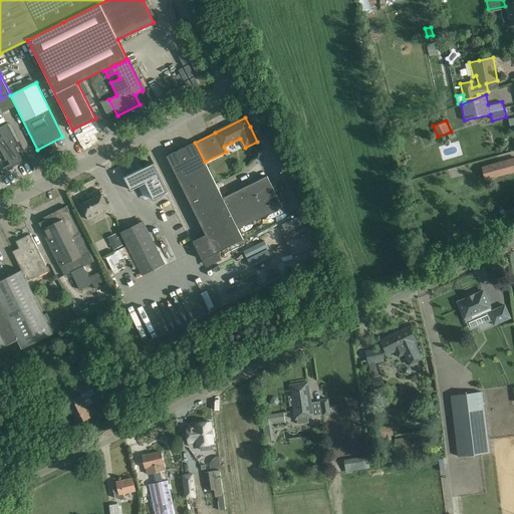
[(3,167),(5,172),(13,168),(12,167),(22,162),(14,146),(18,144),(7,123),(0,126),(0,150),(6,161),(7,161),(9,164),(3,167)]
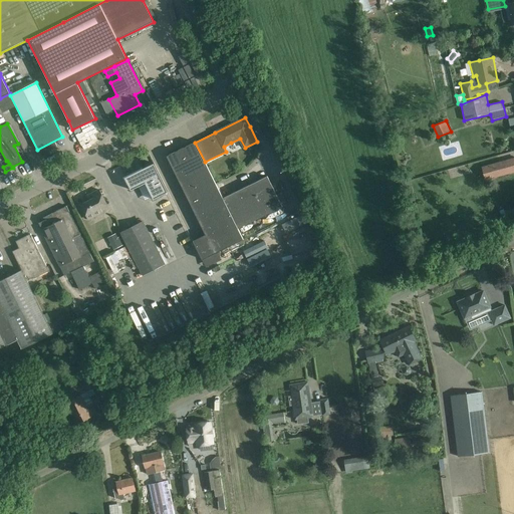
[(195,143),(167,156),(207,238),(195,244),(194,241),(193,241),(202,260),(243,240),(237,229),(222,198),(205,162),(195,143)]
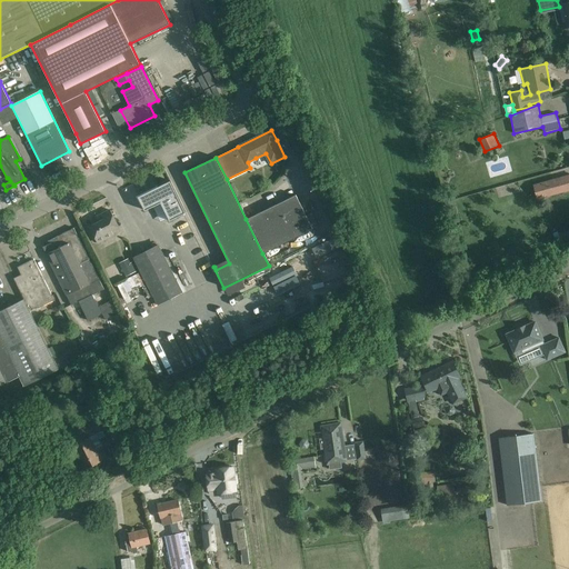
[(257,160),(250,162),(252,170),(260,167),(257,160)]
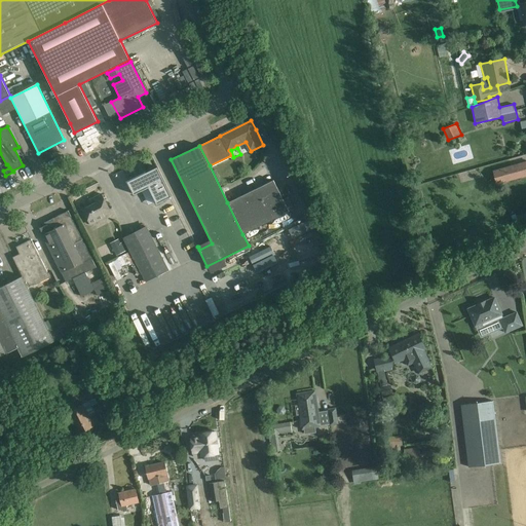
[(525,162),(493,172),(496,184),(521,177),(525,175),(525,162)]
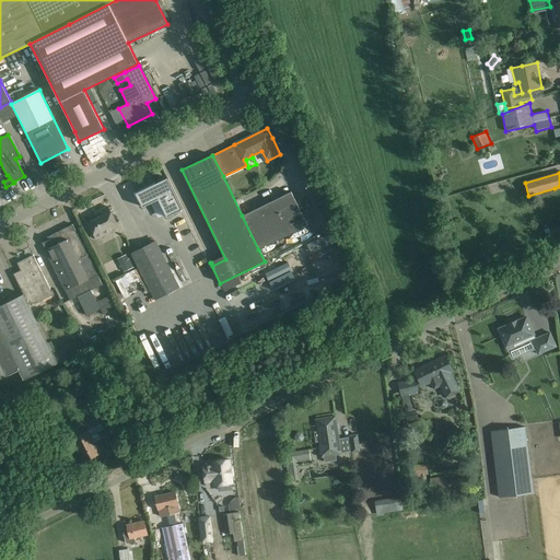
[(167,177),(136,193),(143,207),(159,199),(167,217),(183,209),(167,177)]
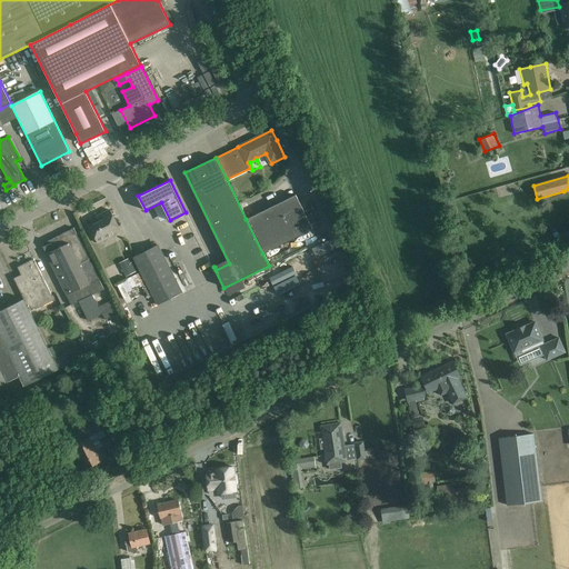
[(296,195),(246,219),(262,253),(272,248),(295,237),(317,226),(310,213),(306,216),(303,210),(301,205),(296,195)]
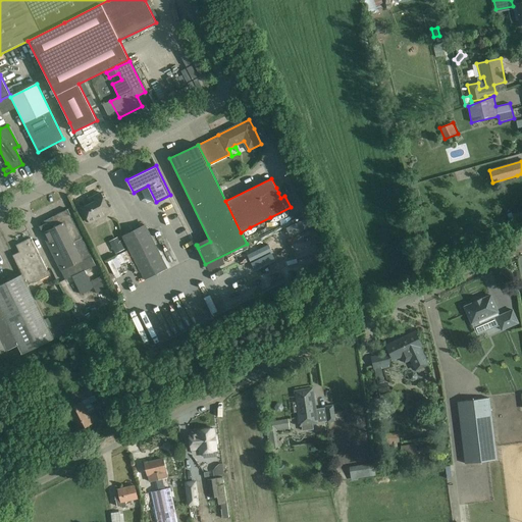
[(108,208),(101,193),(94,197),(96,201),(83,208),(90,223),(104,216),(101,211),(108,208)]
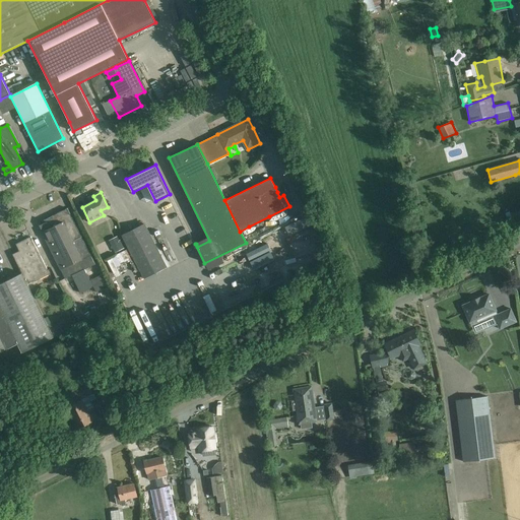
[(82,237),(67,208),(46,219),(48,222),(40,226),(47,241),(66,279),(95,264),(82,237)]
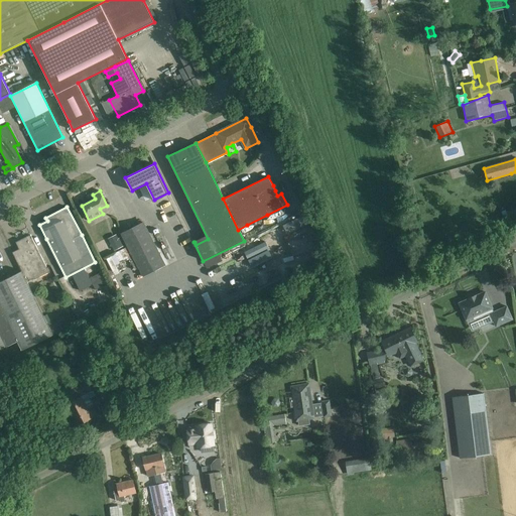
[(515,214),(515,208),(515,207),(506,212),(509,218),(515,214)]
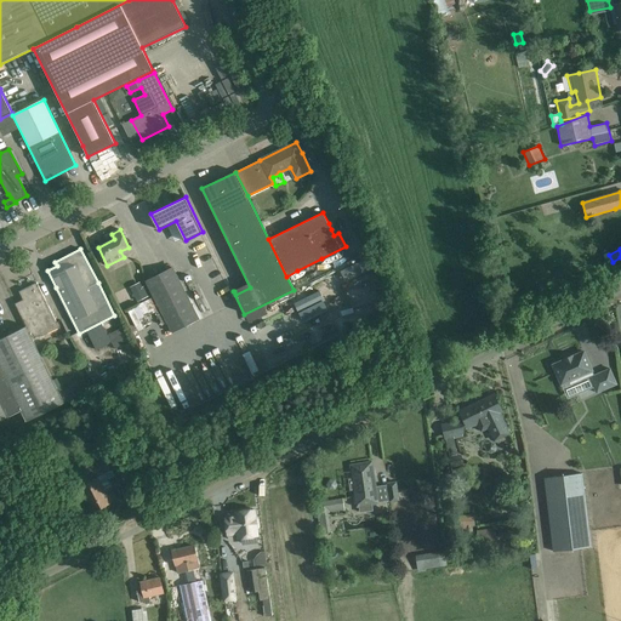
[(353,283),(377,274),(371,258),(347,267),(353,283)]
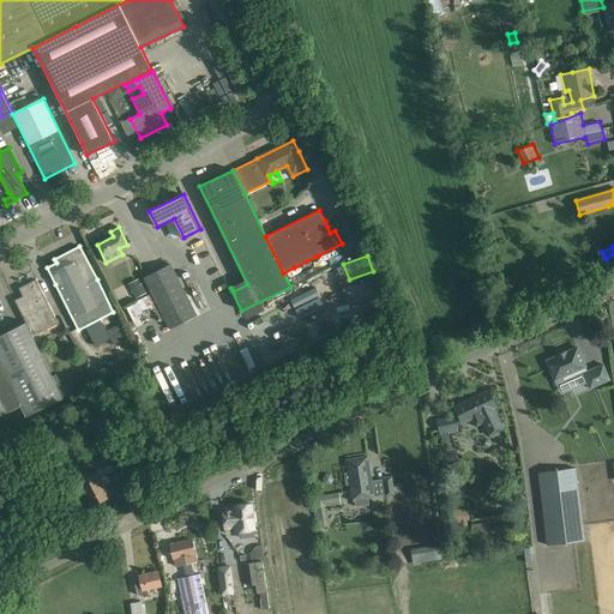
[(197,315),(169,264),(144,277),(172,329),(197,315)]
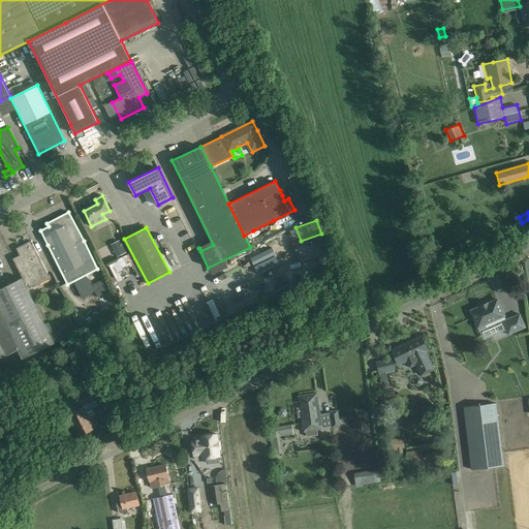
[(318,242),(321,251),(328,249),(321,234),(310,239),(311,242),(307,243),(311,252),(314,251),(312,244),(318,242)]
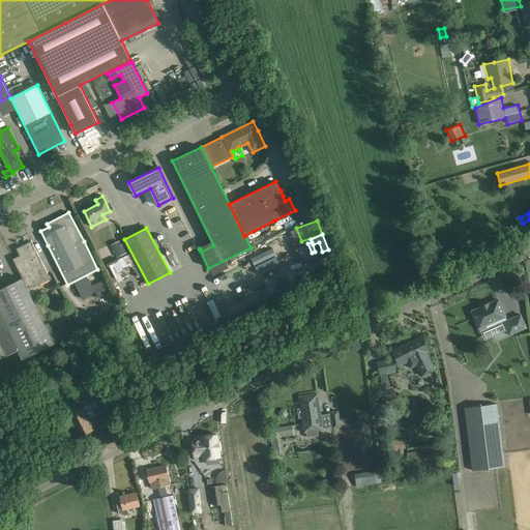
[(280,246),(283,254),(299,246),(297,242),(301,241),(299,236),(280,246)]
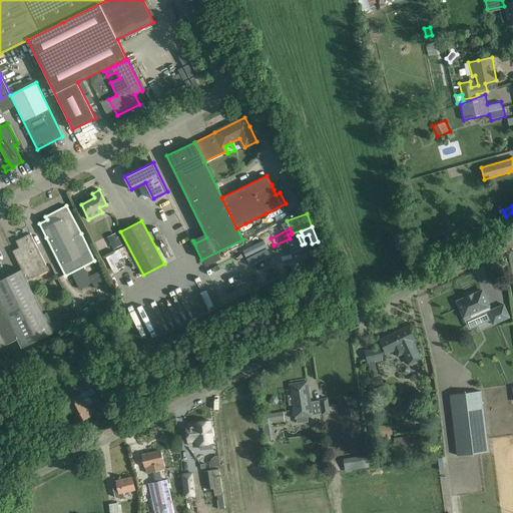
[(18,261),(27,280),(34,277),(38,275),(38,272),(38,271),(47,267),(30,233),(16,240),(26,262),(20,265),(18,261)]
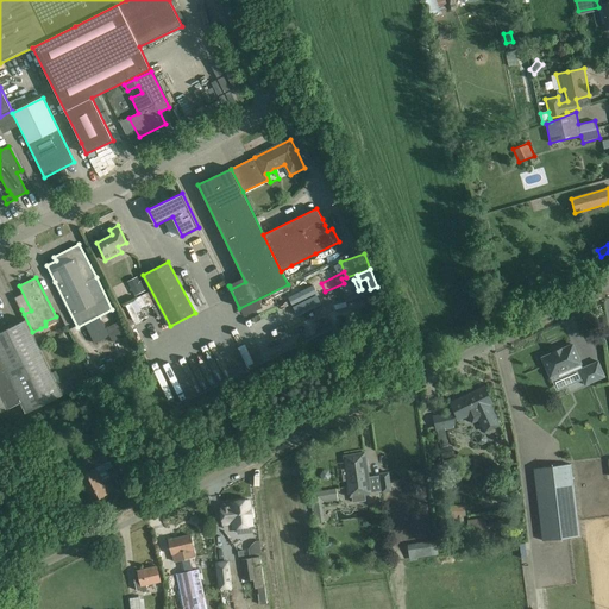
[(143,281),(130,287),(135,296),(148,289),(143,281)]
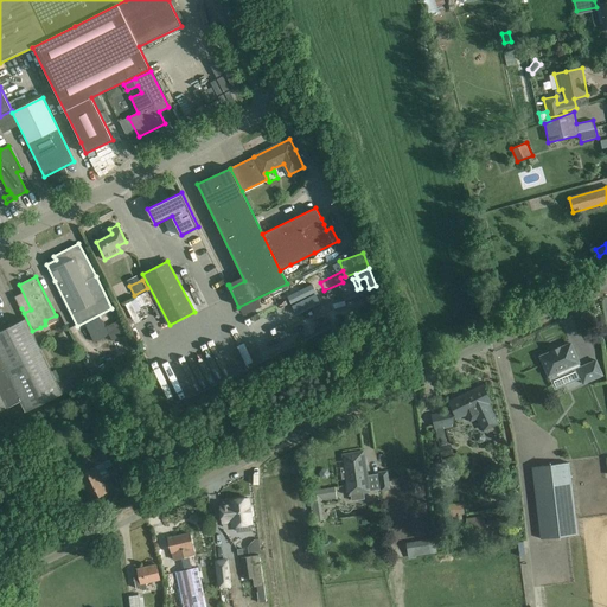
[(32,331),(21,308),(16,296),(14,296),(25,319),(0,331),(0,359),(18,396),(20,402),(25,413),(63,394),(32,331)]
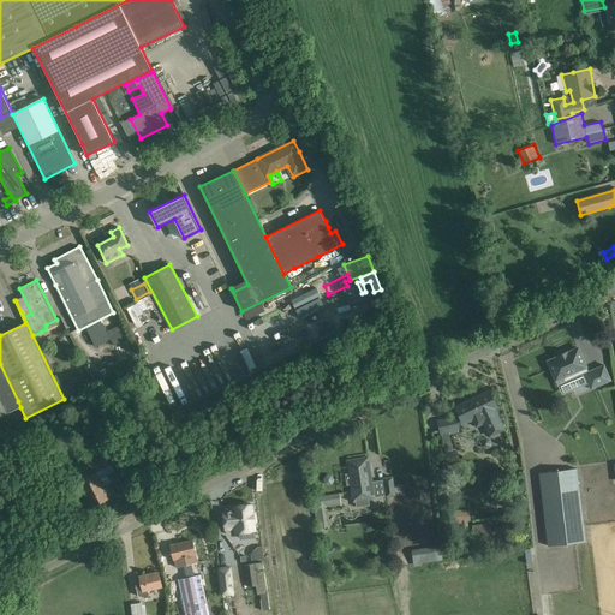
[(132,336),(125,322),(107,332),(113,345),(132,336)]
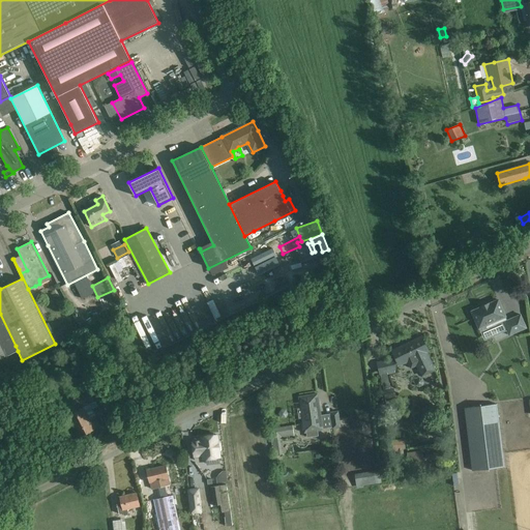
[(82,284),(79,278),(61,287),(67,299),(72,296),(69,290),(82,284)]
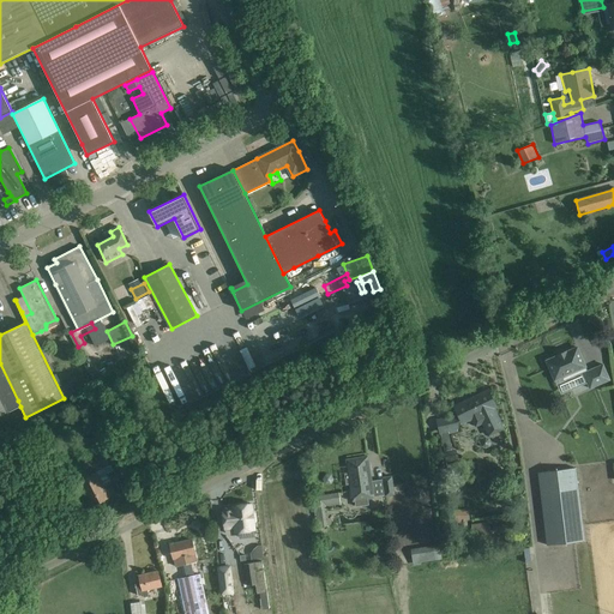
[(547,361),(555,380),(565,375),(567,380),(577,377),(583,374),(590,389),(609,380),(603,365),(588,372),(585,367),(577,348),(566,353),(566,351),(557,355),(557,356),(547,361)]
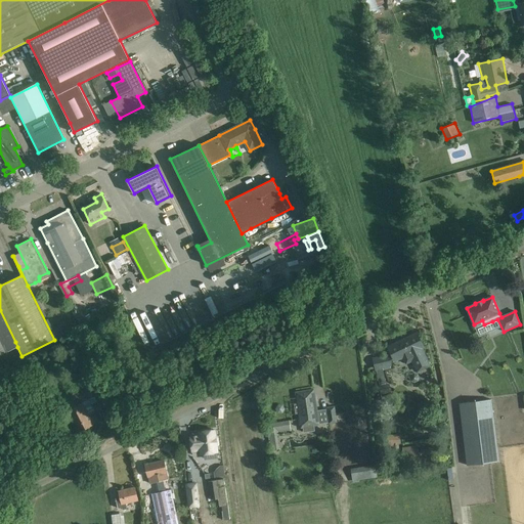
[(0,355),(7,352),(17,347),(15,342),(0,310),(0,355)]
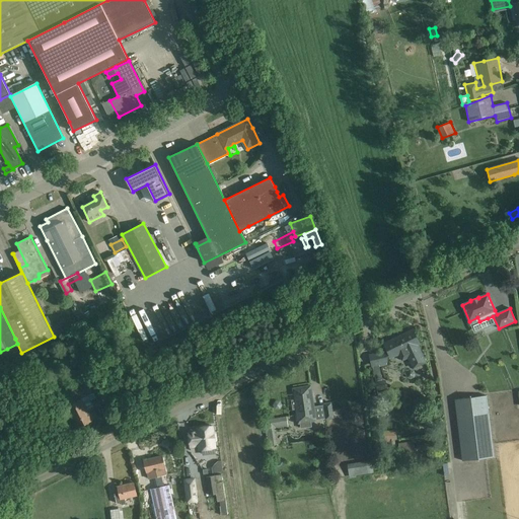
[(52,328),(56,336),(64,331),(61,324),(52,328)]
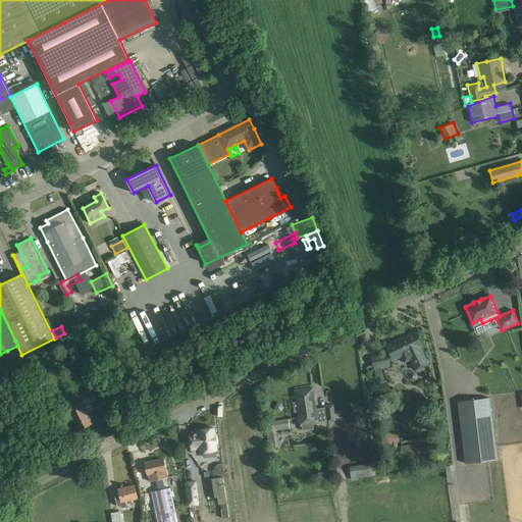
[(422,346),(415,332),(386,346),(394,359),(402,355),(405,362),(409,360),(415,371),(429,364),(421,347),(422,346)]
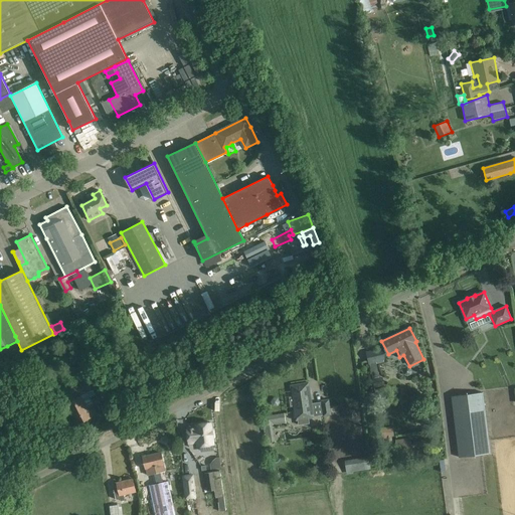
[(384,359),(381,349),(366,353),(369,363),(374,387),(384,385),(383,377),(379,378),(376,361),(384,359)]
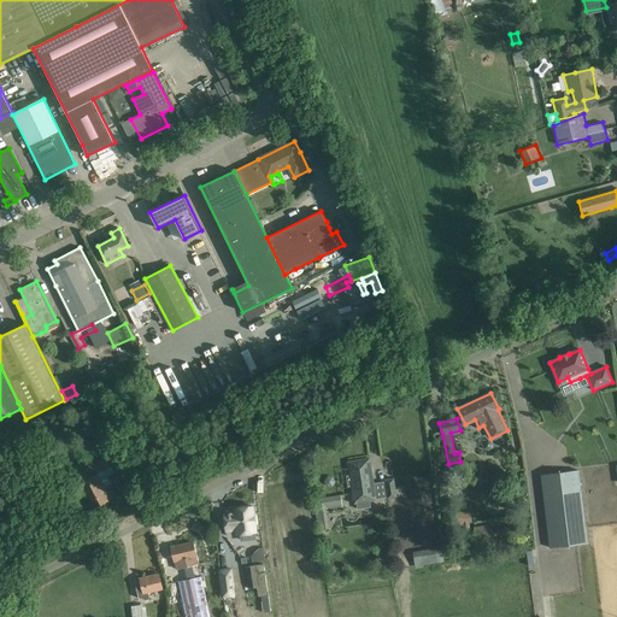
[(84,463),(66,427),(51,435),(69,471),(84,463)]
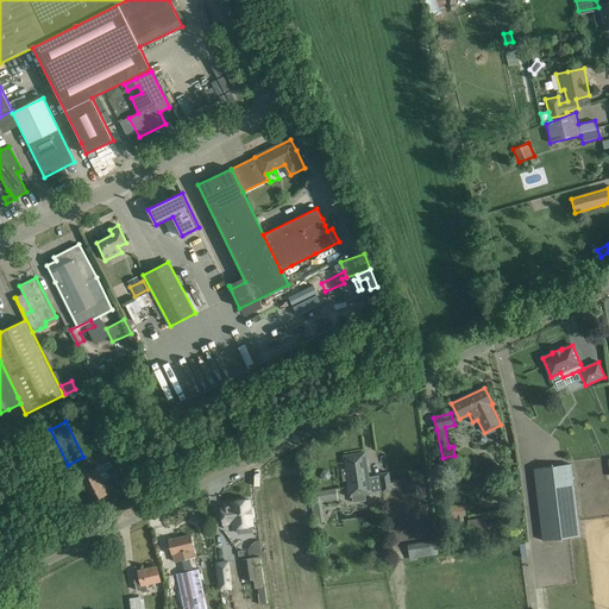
[(478,435),(476,439),(478,443),(482,445),(485,443),(488,439),(485,434),(482,433),(478,435)]
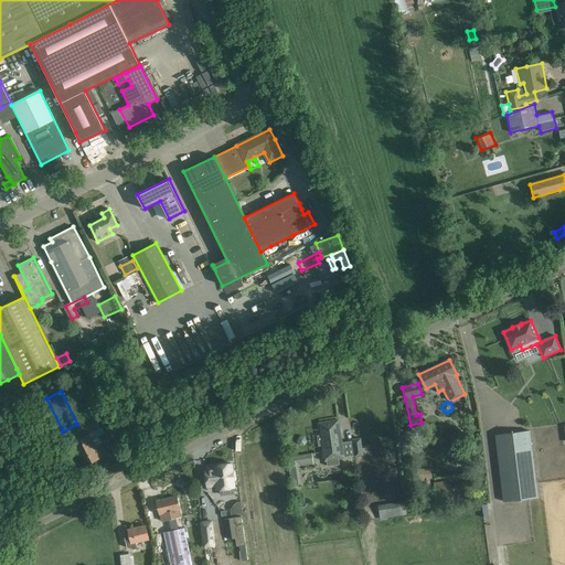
[(102,426),(96,417),(84,423),(83,422),(66,430),(72,441),(85,466),(102,458),(107,455),(95,429),(102,426)]
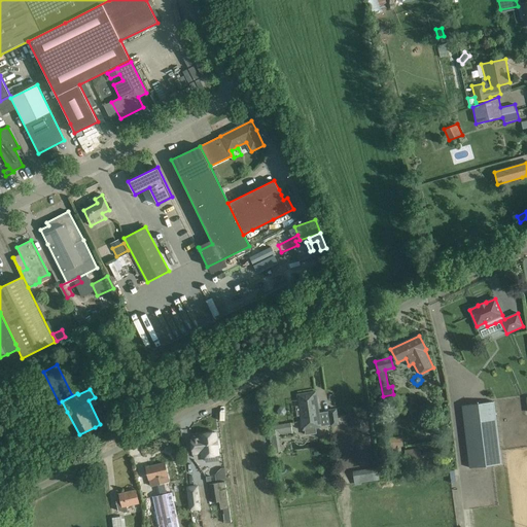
[(296,408),(297,417),(300,417),(302,429),(304,429),(305,434),(316,433),(315,427),(321,427),(316,391),(297,394),(299,407),(296,408)]
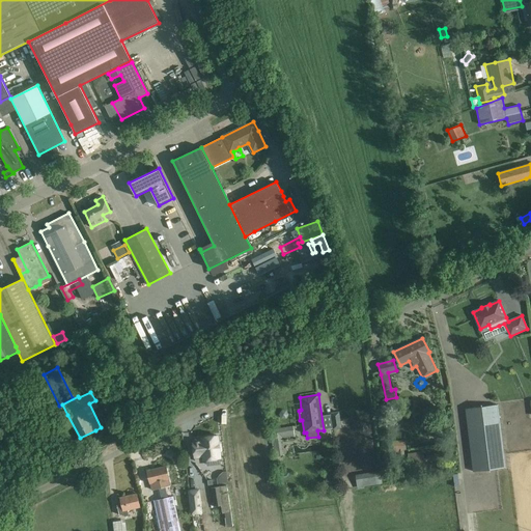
[(396,399),(387,402),(389,412),(398,410),(396,399)]
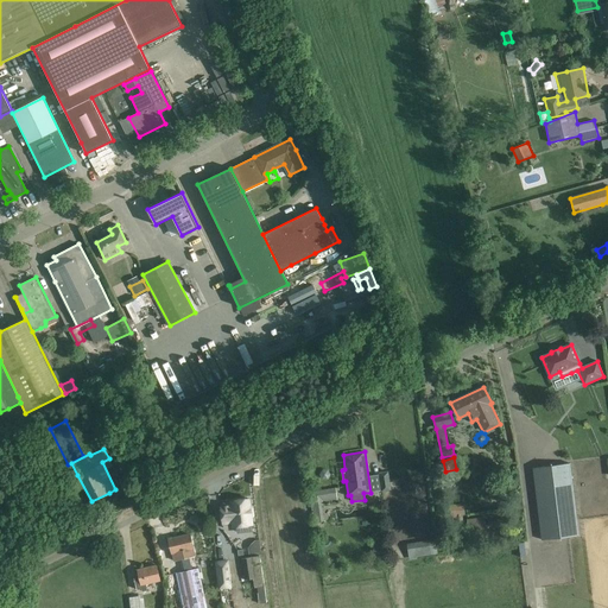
[(571,476),(570,463),(533,468),(534,482),(542,540),(578,536),(571,476)]
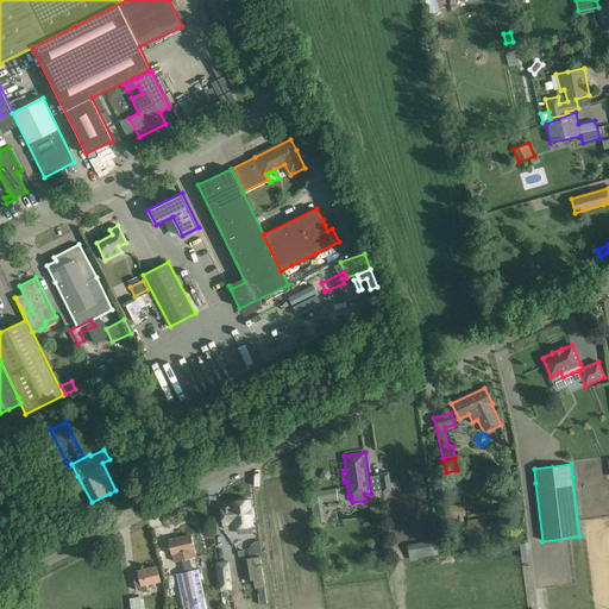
[(391,491),(389,472),(380,473),(382,493),(391,491)]
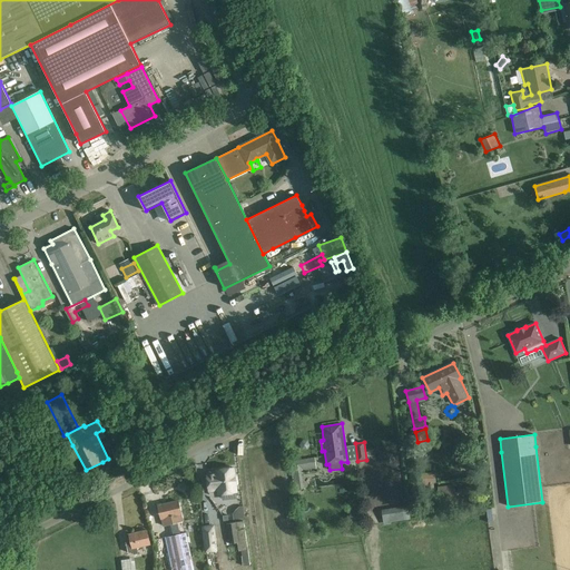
[(314,458),(291,461),(293,472),(316,469),(314,458)]
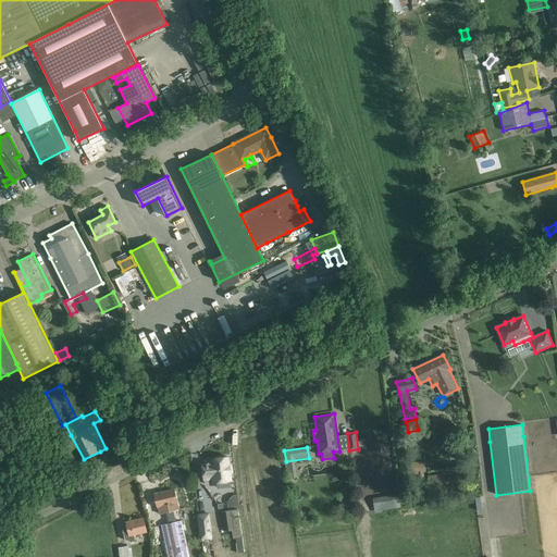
[(230,465),(229,457),(211,459),(212,461),(202,462),(205,480),(213,479),(214,482),(231,481),(230,472),(232,472),(231,465),(230,465)]
